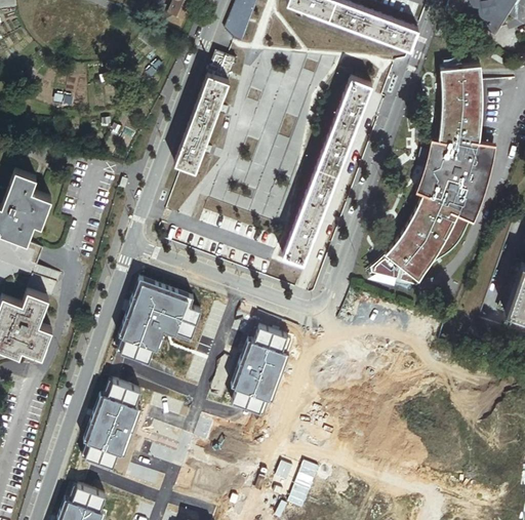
[(180,32),(194,0),(175,0),(165,26),(180,32)]
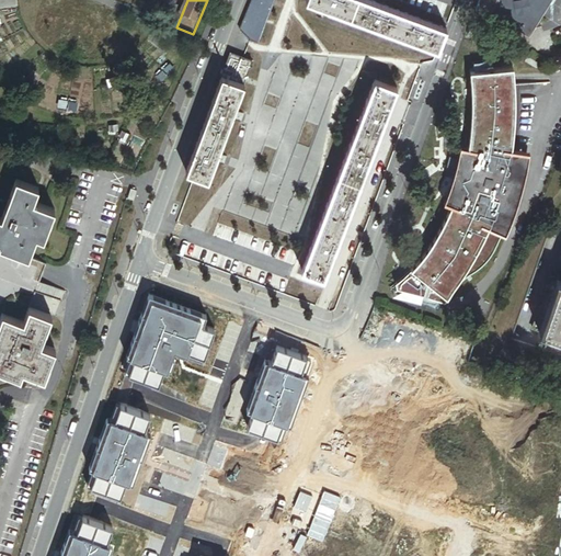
[(259,50),(277,1),(273,0),(252,0),(239,35),(251,47),(259,50)]
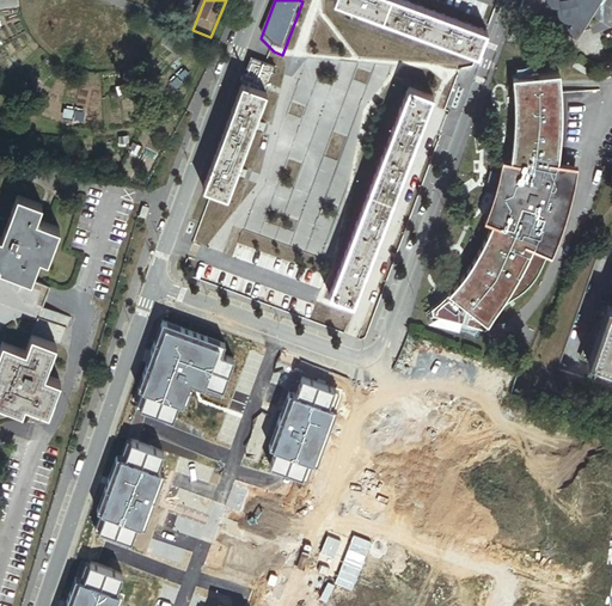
[(389,0),(336,0),(335,7),(478,60),(487,36),(389,0)]
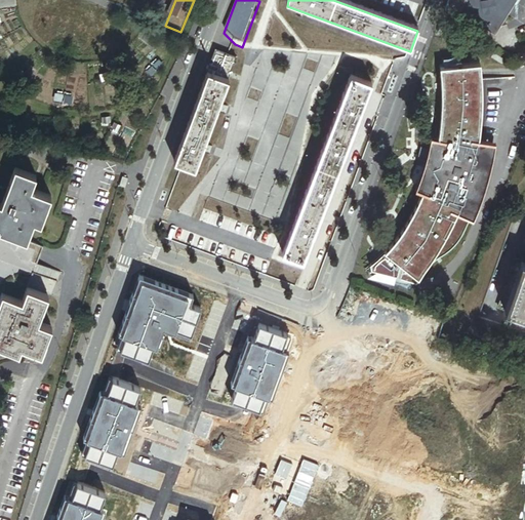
[(517,6),(505,0),(450,0),(444,16),(456,24),(458,20),(497,42),(517,6)]
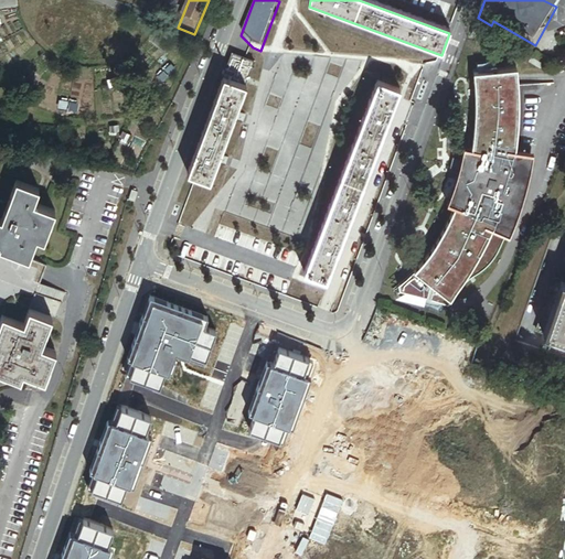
[(233,58),(225,78),(247,86),(255,66),(233,58)]
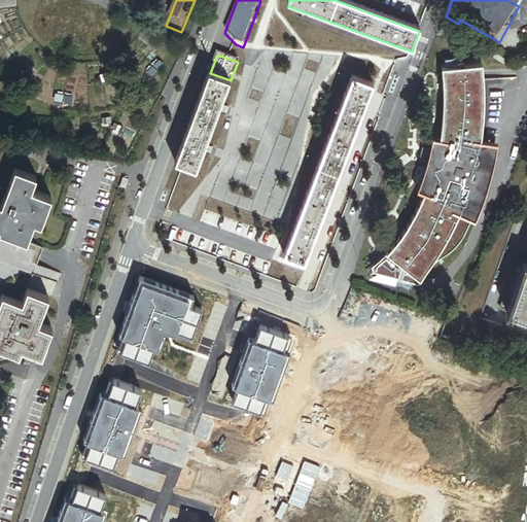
[(482,216),(487,196),(490,181),(493,164),(490,163),(478,162),(479,155),(481,149),(482,139),(485,116),(486,95),(485,71),(443,74),(444,88),(442,119),(441,132),(438,145),(435,144),(434,153),(430,169),(425,185),(422,196),(424,197),(421,205),(417,216),(408,232),(401,243),(393,252),(383,265),(374,273),(375,279),(378,279),(393,284),(395,284),(399,285),(420,292),(426,282),(432,275),(437,270),(454,256),(461,249),(465,243),(472,231),(477,222),(479,215),(482,216)]
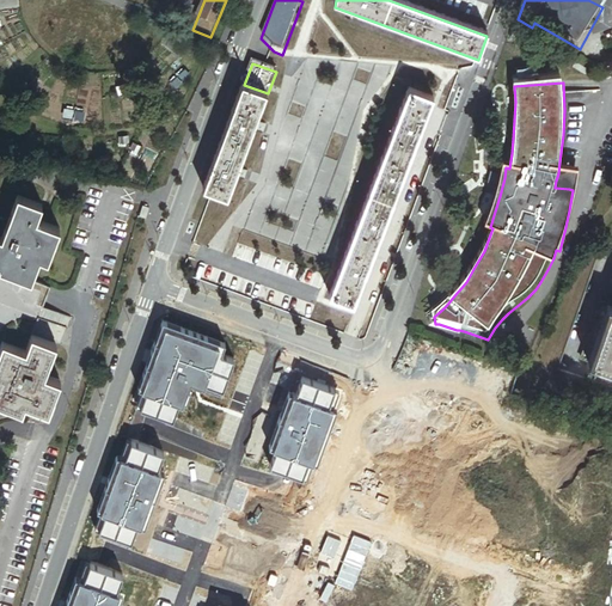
[(227,202),(268,93),(244,85),(204,194),(227,202)]
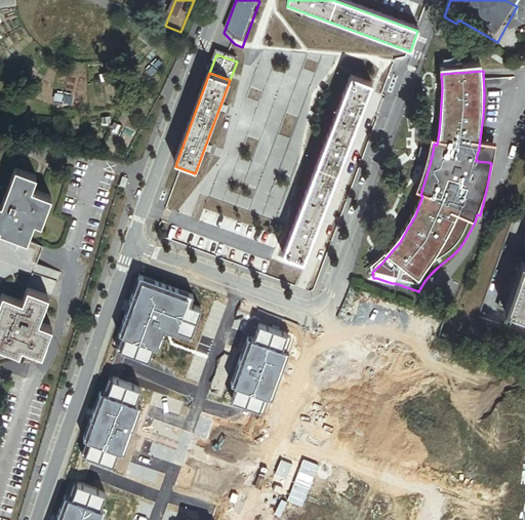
[(350,80),(282,258),(304,267),(370,87),(350,80)]
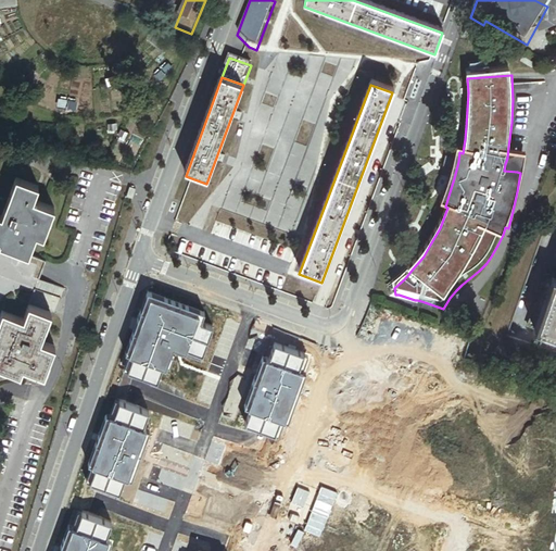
[(518,166),(513,159),(507,158),(505,164),(504,171),(517,172),(518,166)]
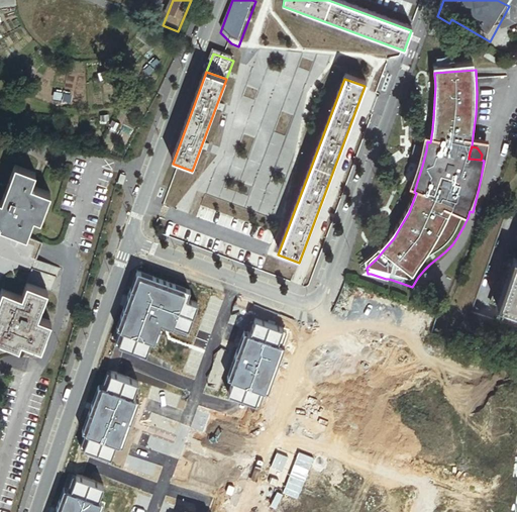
[(1,207),(0,206),(0,229),(0,230),(0,229),(0,233),(25,243),(33,223),(39,226),(49,199),(30,192),(34,179),(14,171),(1,207)]
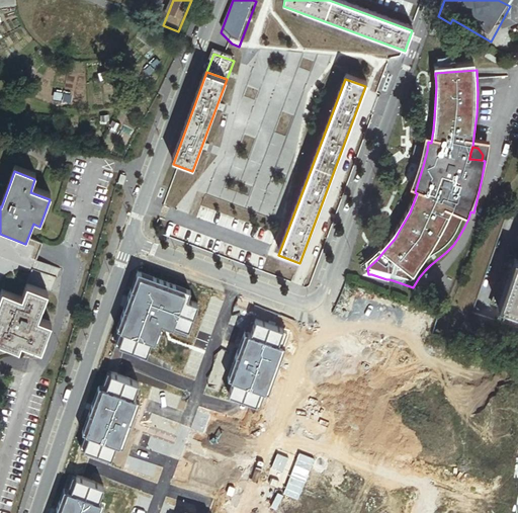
[(122,191),(125,183),(120,181),(117,190),(122,191)]
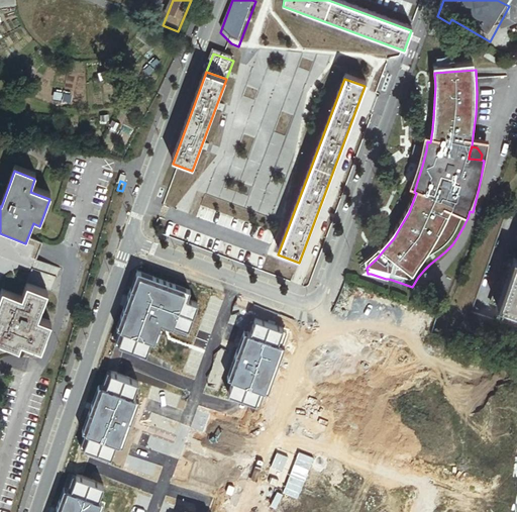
[(470,322),(511,214),(497,208),(455,316),(470,322)]
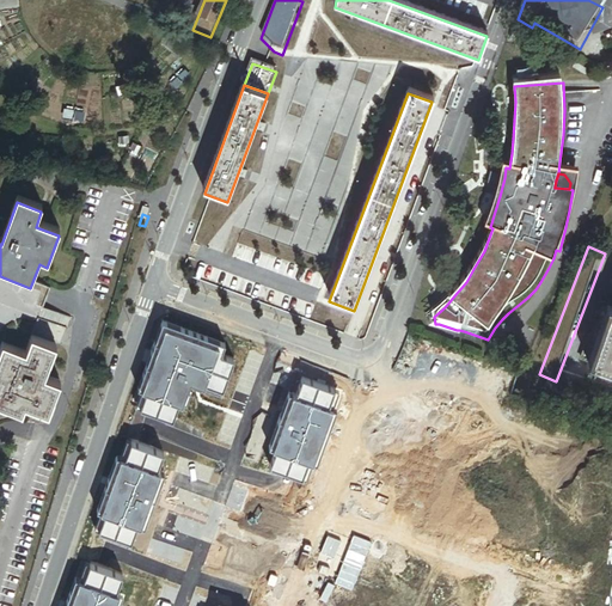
[(32,342),(49,295),(30,288),(0,276),(0,271),(0,273),(0,271),(0,355),(2,349),(26,357),(32,342)]
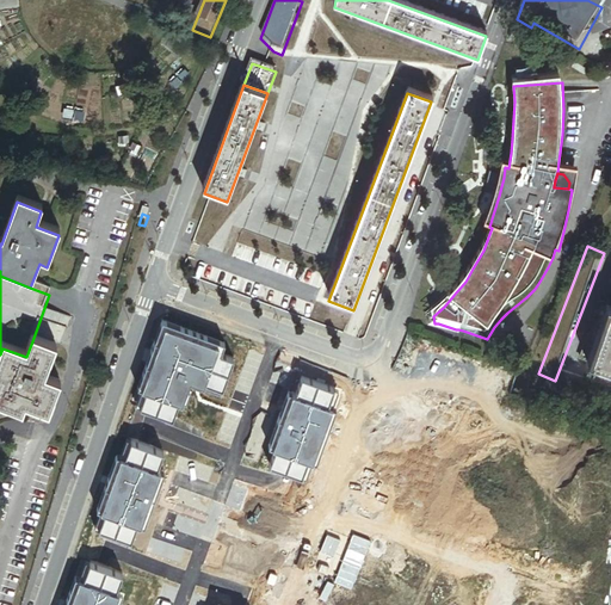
[(584,371),(606,314),(599,312),(578,368),(584,371)]
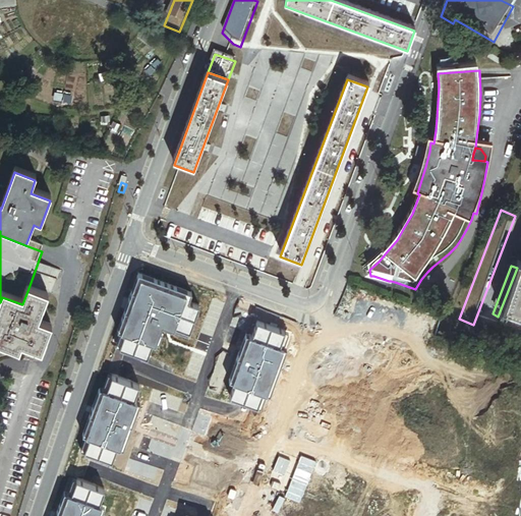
[(520,269),(517,268),(498,317),(520,325),(520,269)]
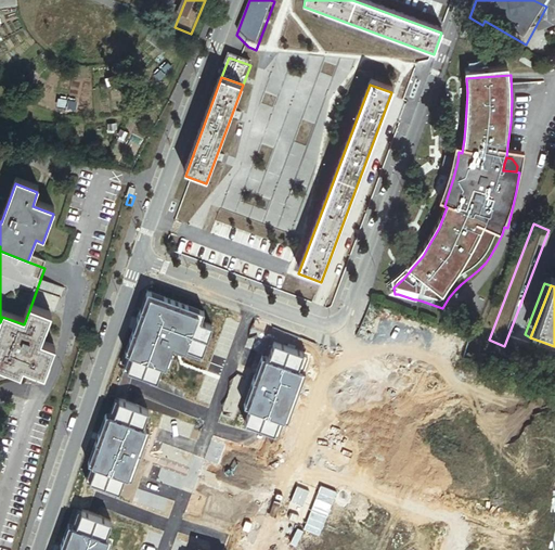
[(416,299),(414,299),(398,294),(389,302),(418,310),(421,301),(416,299)]
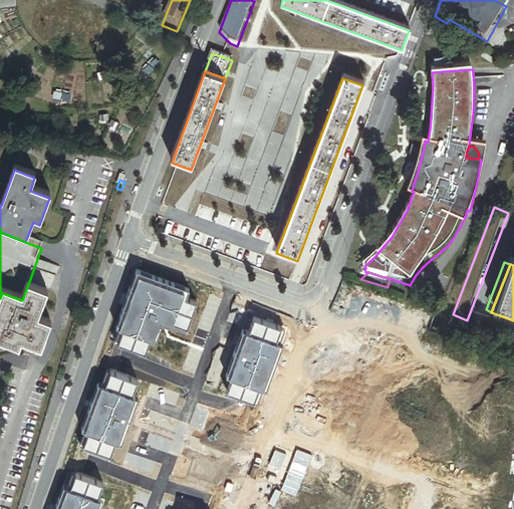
[(0,343),(19,351),(21,345),(41,352),(50,325),(37,320),(47,295),(27,288),(27,287),(22,300),(2,293),(0,298),(0,343)]
